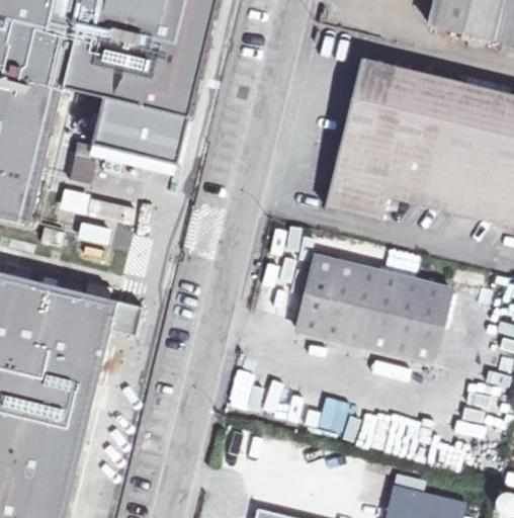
[(0,517),(65,517),(70,502),(117,300),(0,272),(0,219),(29,227),(62,87),(190,119),(219,0),(0,0),(0,517)]
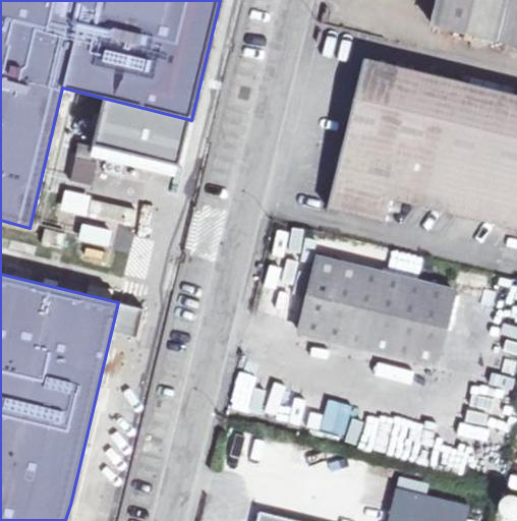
[(516,0),(435,0),(428,26),(516,49),(516,0)]
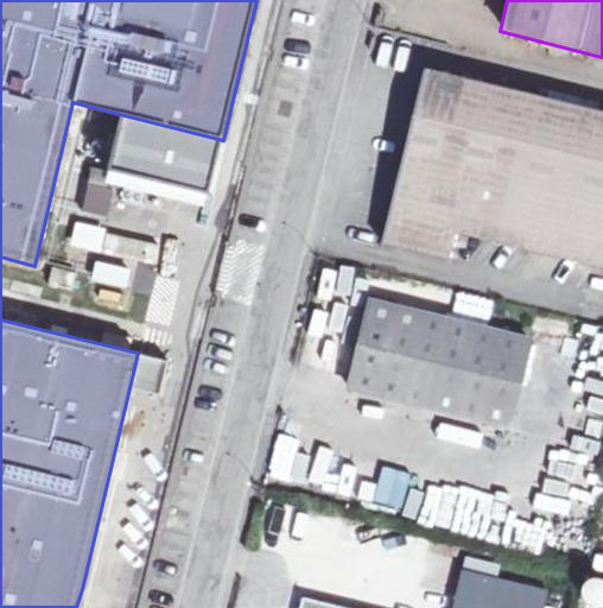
[(602,265),(602,115),(421,73),(382,244),(446,257),(455,230),(602,265)]
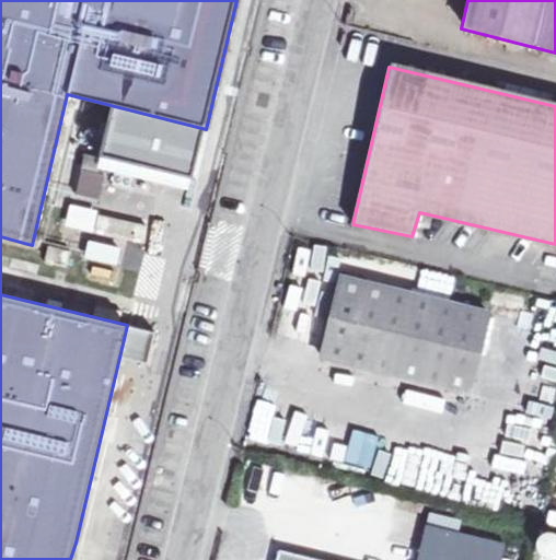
[(91,196),(96,174),(74,168),(68,190),(91,196)]
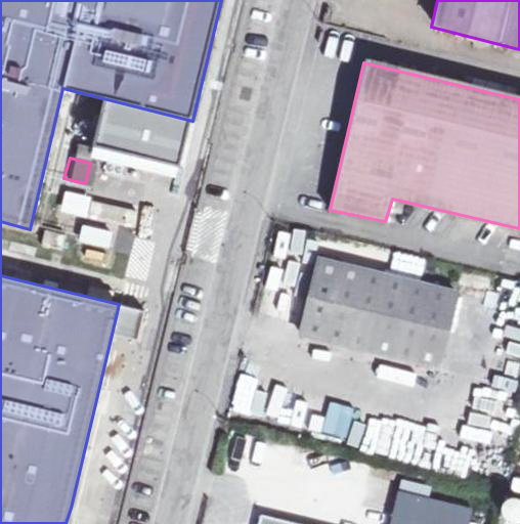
[(58,189),(53,209),(79,216),(84,195),(58,189)]
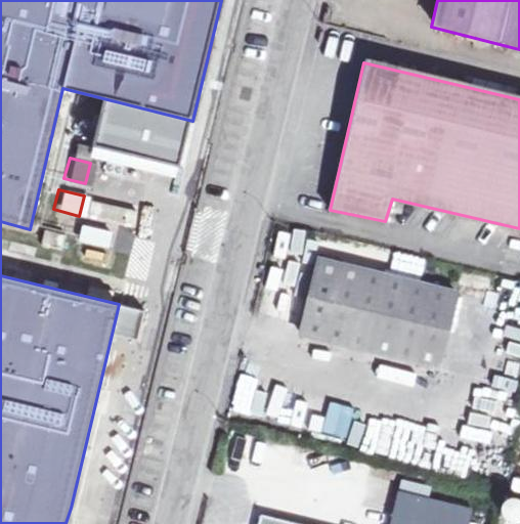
[(37,246),(59,249),(61,232),(39,229),(37,246)]
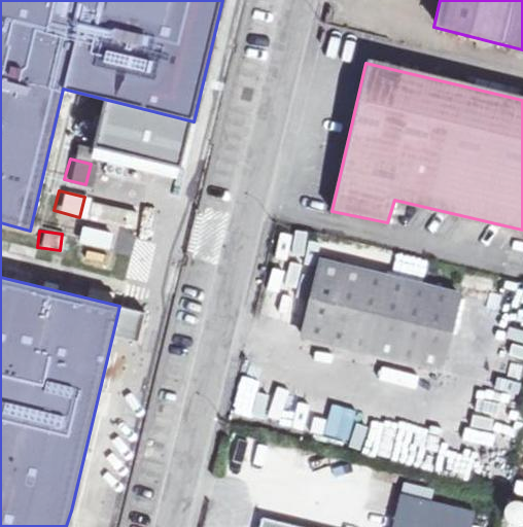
[(269,273),(299,279),(308,236),(289,232),(283,261),(272,259),(269,273)]
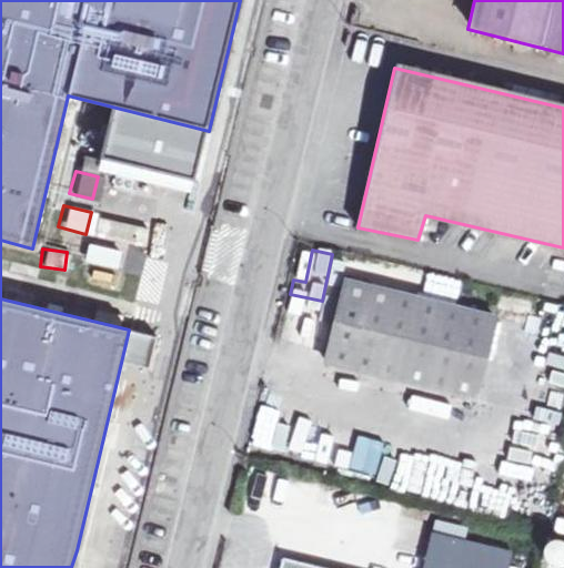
[(560,340),(342,288),(324,367),(540,417),(560,340)]
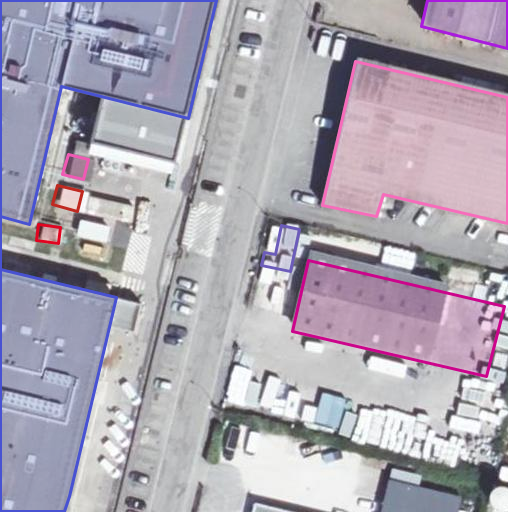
[(317,426),(329,397),(307,388),(295,417),(317,426)]
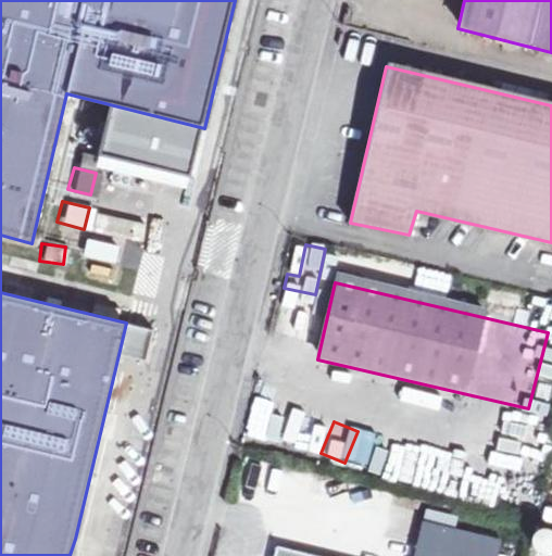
[(389,483),(488,500),(493,466),(448,457),(451,437),(403,429),(398,455),(384,453),(387,437),(373,433),(367,465),(391,468),(389,483)]
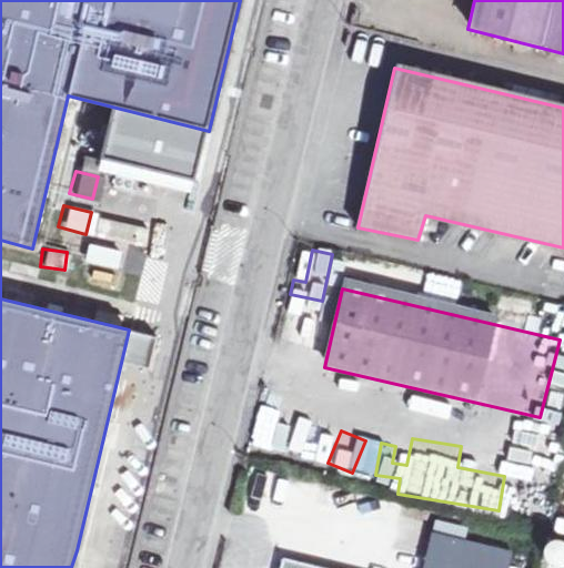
[(263,517),(414,553),(424,510),(272,475),(263,517)]
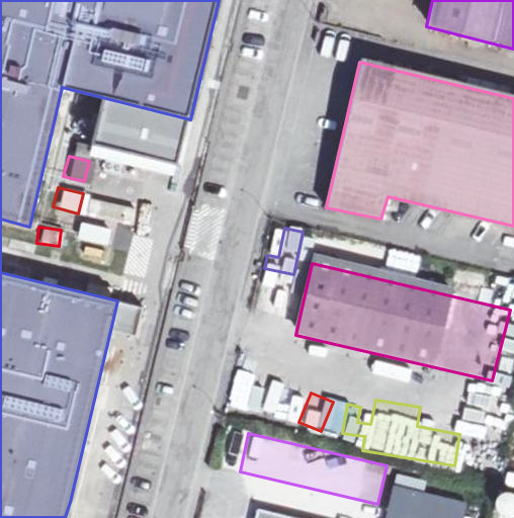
[(265,517),(255,516),(254,517),(460,517),(463,507),(392,490),(383,517),(265,517)]
